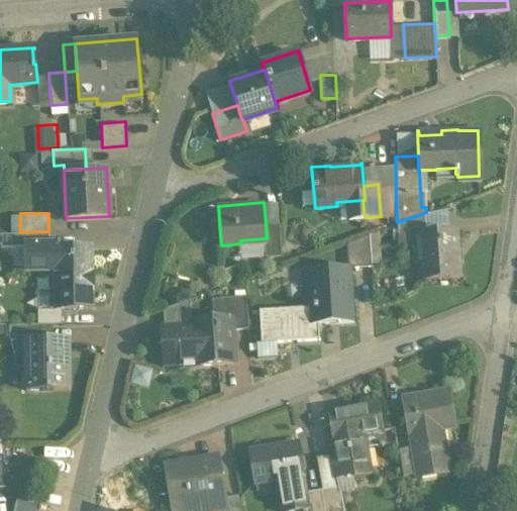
[(424,213),(397,222),(398,245),(418,244),(417,231),(425,230),(424,213)]
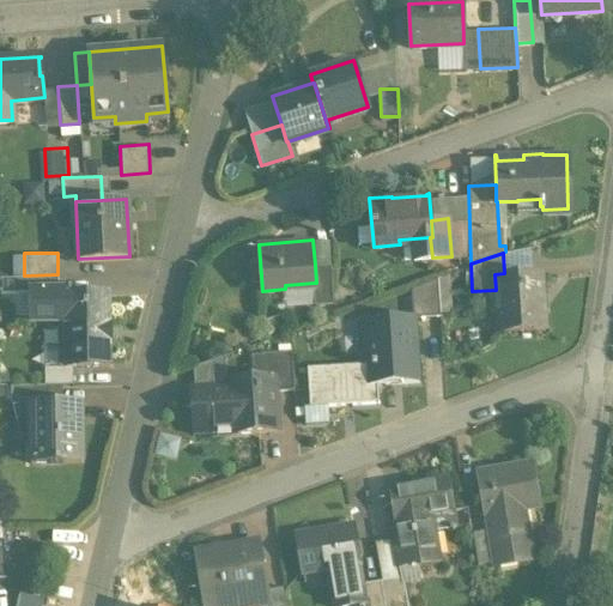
[(331,265),(315,265),(316,283),(314,283),(315,303),(333,302),(331,265)]
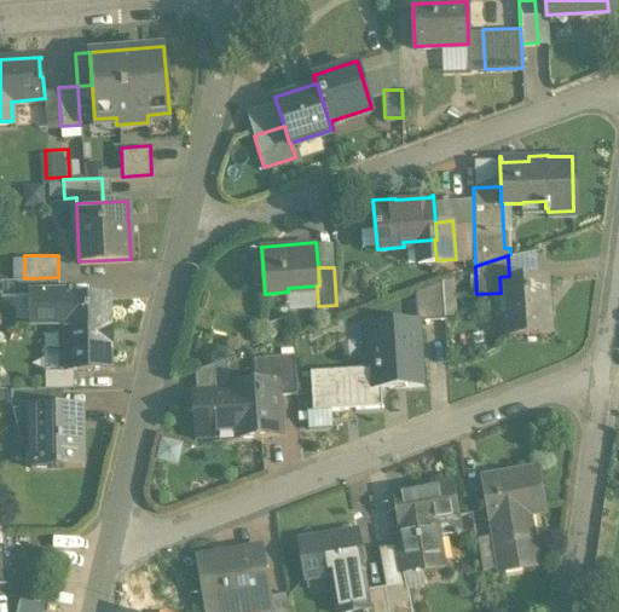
[(509,276),(499,277),(501,293),(504,334),(550,330),(545,273),(509,276)]
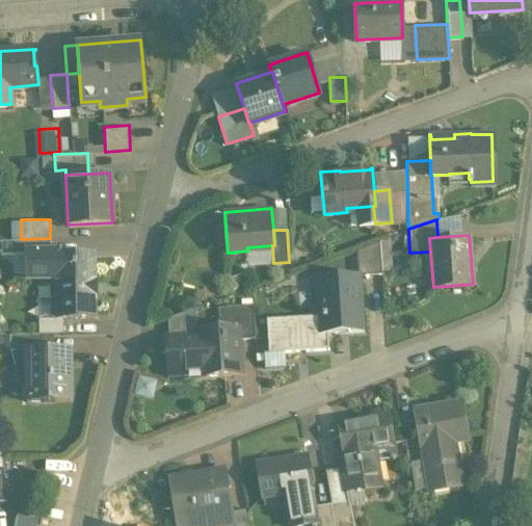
[(51,251),(50,238),(21,239),(0,240),(1,253),(26,252),(51,251)]
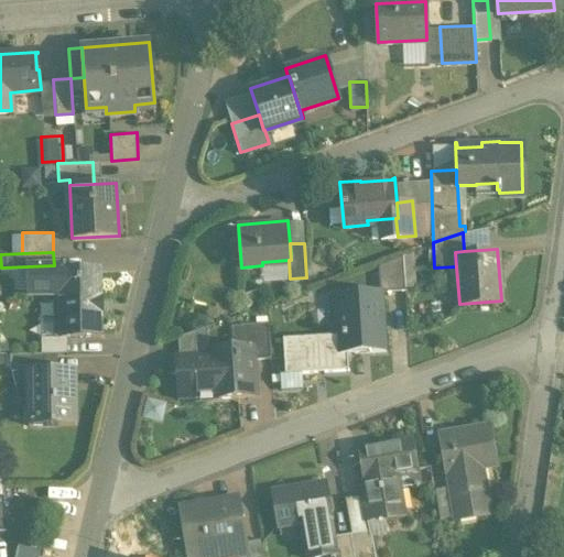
[(402,254),(384,260),(387,290),(404,288),(402,254)]
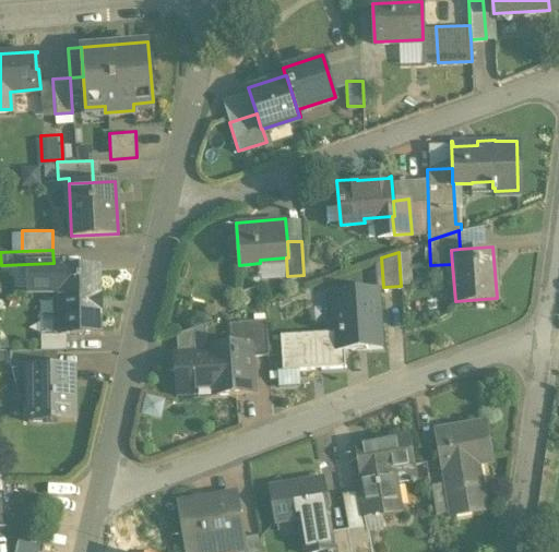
[(98,295),(98,266),(61,267),(61,263),(54,263),(27,264),(28,290),(60,290),(60,296),(54,296),(54,333),(99,332),(98,309),(100,309),(100,295),(98,295)]
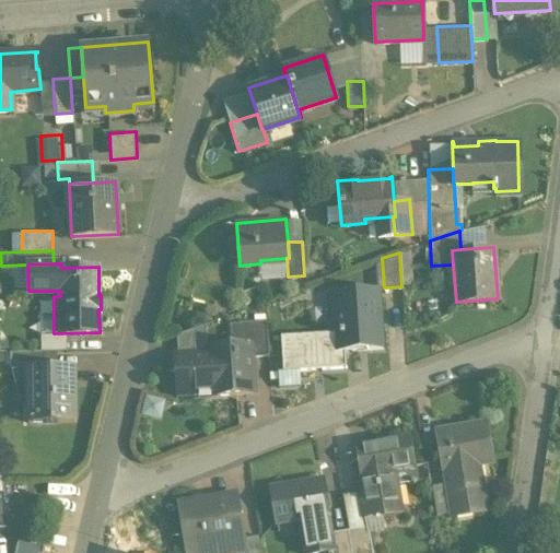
[(377,287),(333,290),(336,349),(382,345),(381,325),(380,325),(377,287)]
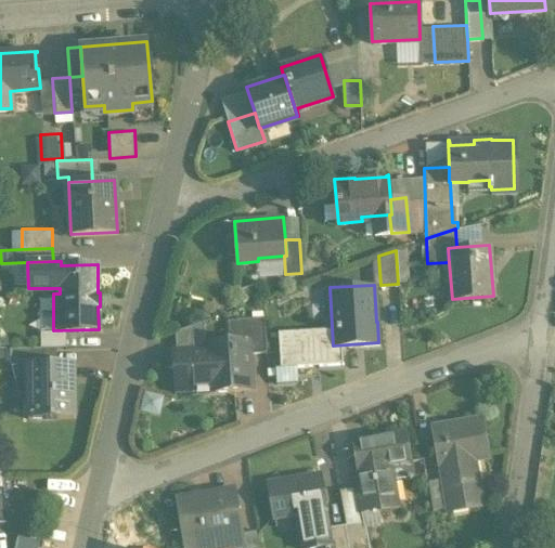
[(263,316),(236,317),(236,318),(228,318),(229,340),(247,339),(248,352),(266,351),(263,316)]
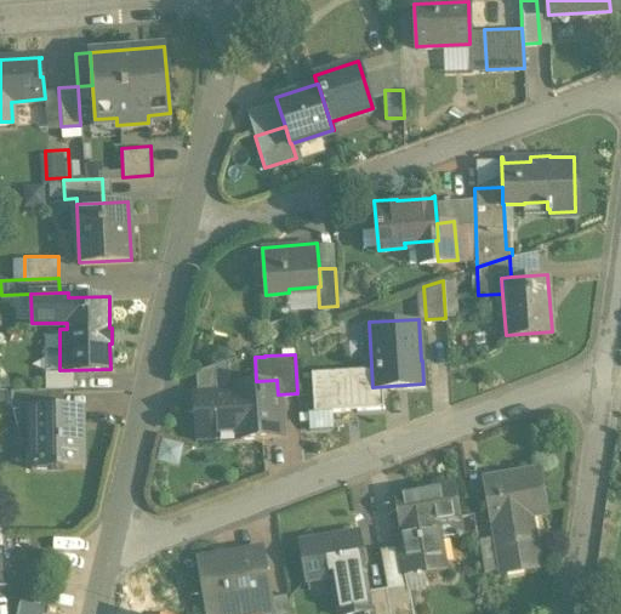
[(227,358),(195,370),(197,393),(229,391),(227,358)]
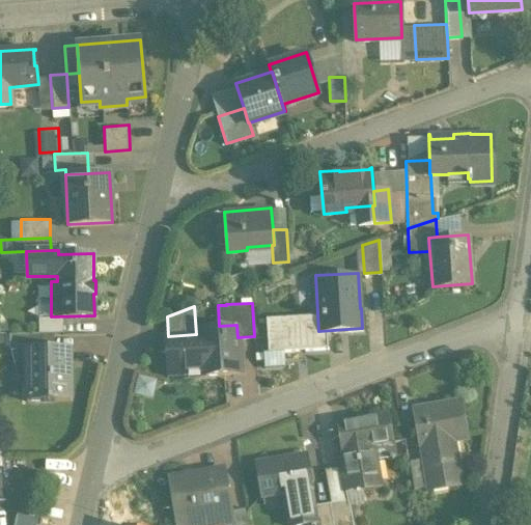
[(219,326),(199,327),(199,334),(202,368),(202,374),(240,371),(238,337),(236,325),(219,326)]
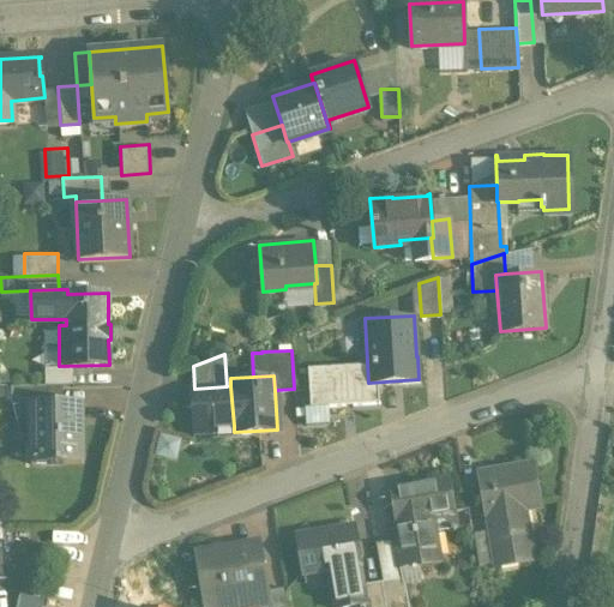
[(48,402),(47,384),(10,384),(11,404),(30,404),(30,402),(48,402)]
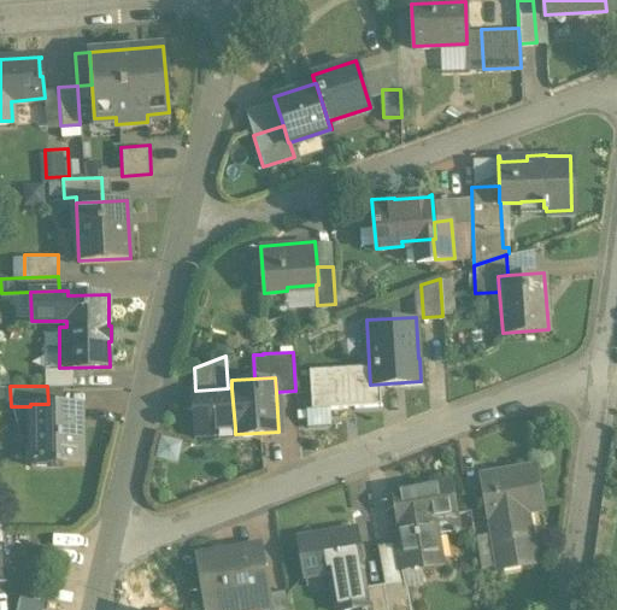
[(195,391),(193,391),(197,430),(235,428),(231,388),(228,388),(195,391)]
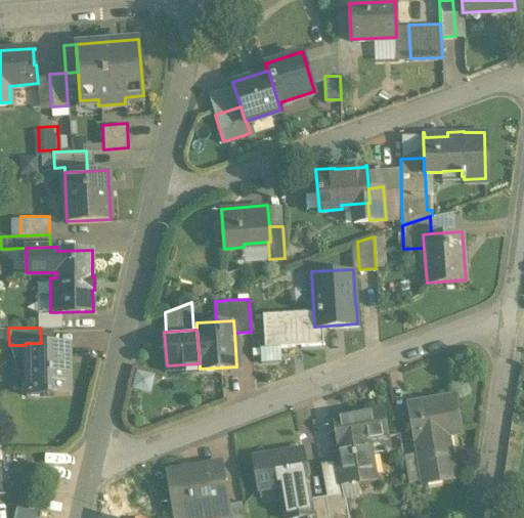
[(41,343),(26,343),(26,345),(27,394),(51,393),(51,392),(70,392),(69,343),(41,343)]
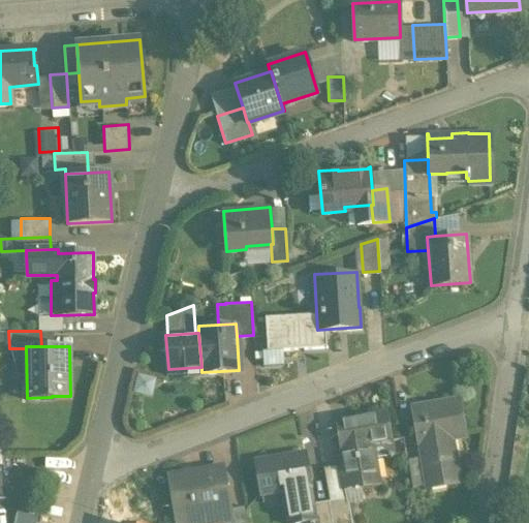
[(141,371),(139,389),(158,391),(160,373),(141,371)]
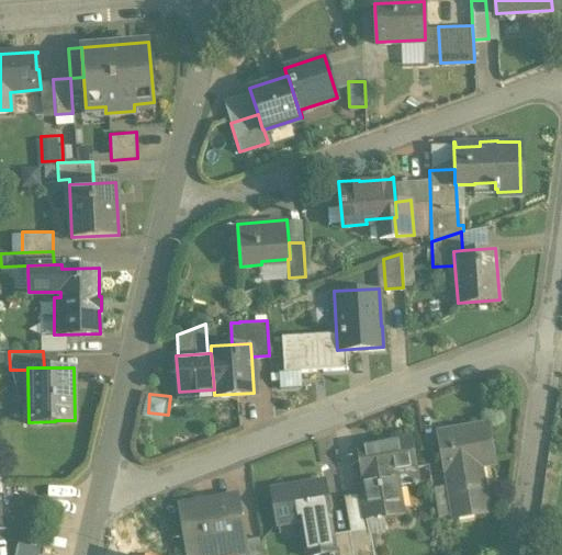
[(489,422),(437,431),(444,469),(446,468),(448,483),(453,512),(454,518),(489,511),(480,463),(495,461),(489,422)]
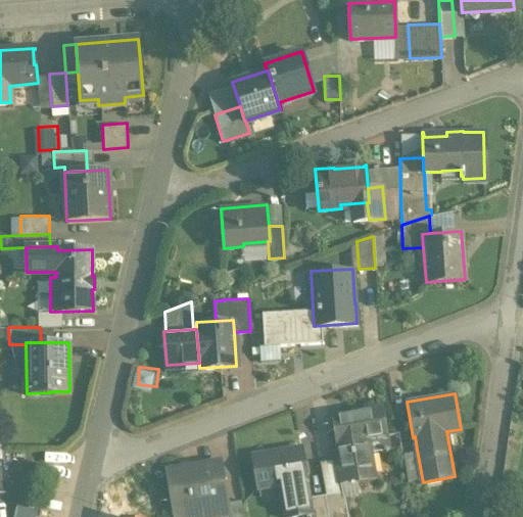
[(382,406),(332,415),(338,457),(335,458),(339,481),(357,478),(357,480),(374,477),(374,476),(373,476),(366,433),(385,430),(385,433),(387,433),(382,406)]
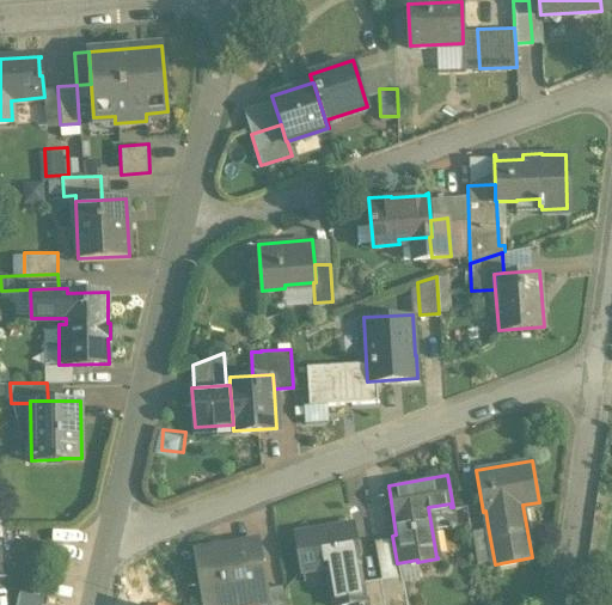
[(353,523),(295,532),(301,569),(329,564),(335,604),(362,600),(363,600),(360,581),(356,560),(359,560),(353,523)]
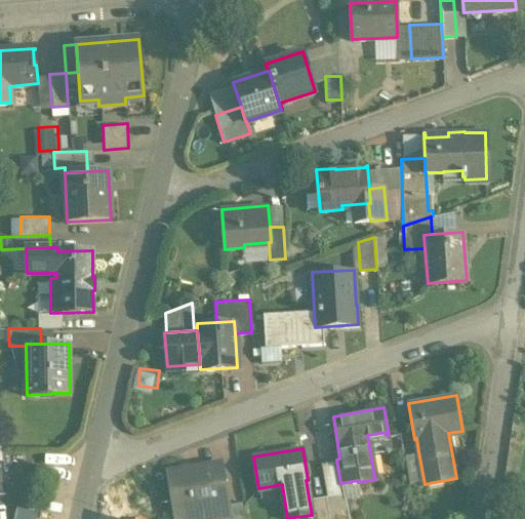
[(418,451),(404,454),(409,482),(423,479),(418,451)]
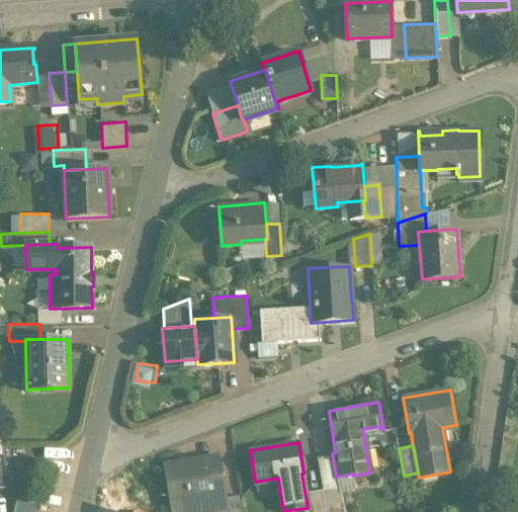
[(219,456),(165,465),(172,511),(192,511),(191,505),(225,499),(227,499),(226,496),(219,456)]
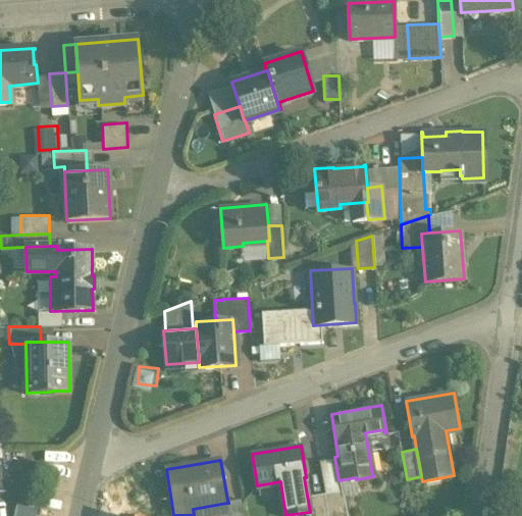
[(347,515),(343,489),(325,493),(328,515),(347,515)]
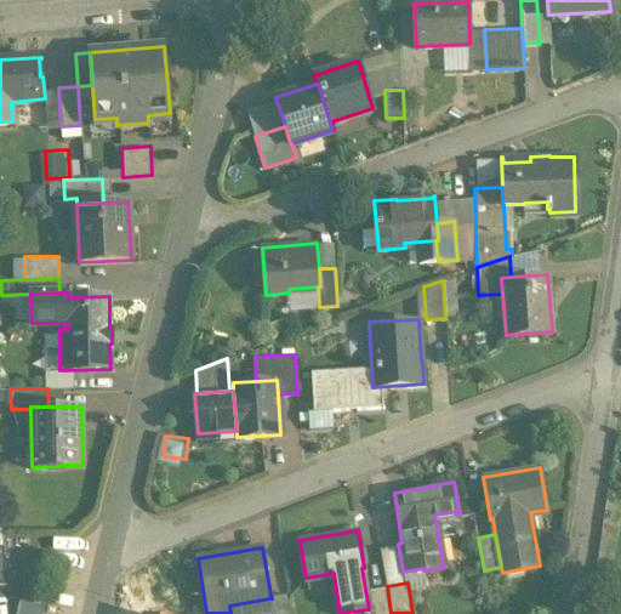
[(391,613),(387,586),(365,590),(369,609),(368,609),(368,613),(391,613)]
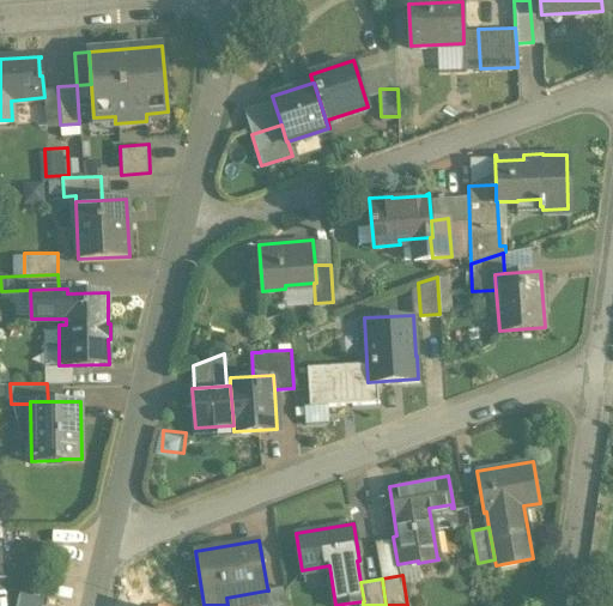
[(286,605),(284,585),(267,587),(268,591),(266,591),(268,605),(286,605)]
